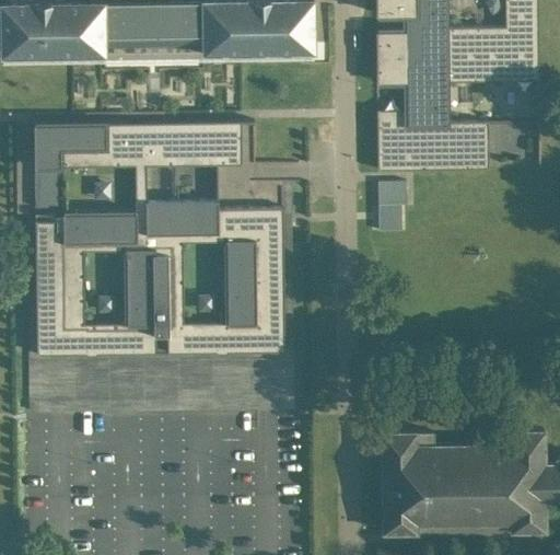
[(1,55),(3,55),(314,50),(314,29),(314,9),(314,0),(68,0),(68,2),(1,2),(1,33),(1,55)]
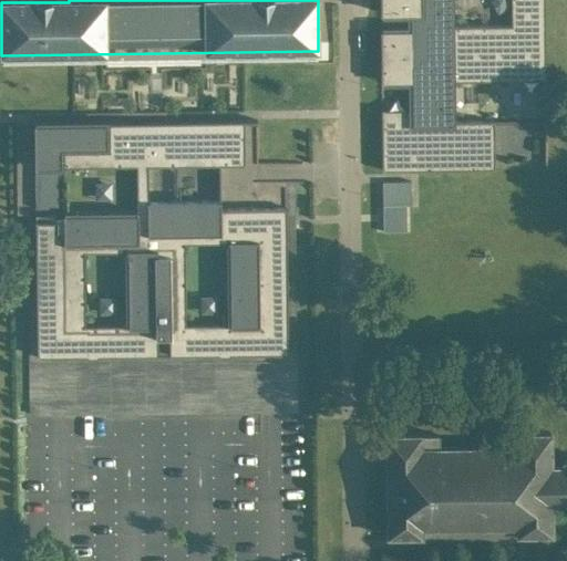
[(380,0),(380,17),(382,17),(411,17),(411,33),(382,34),(382,33),(381,33),(381,86),(383,86),(383,85),(411,85),(412,113),(383,114),(383,113),(381,113),(382,175),(495,173),(495,172),(494,125),(452,126),(451,85),(544,84),(546,84),(544,0),(380,0)]
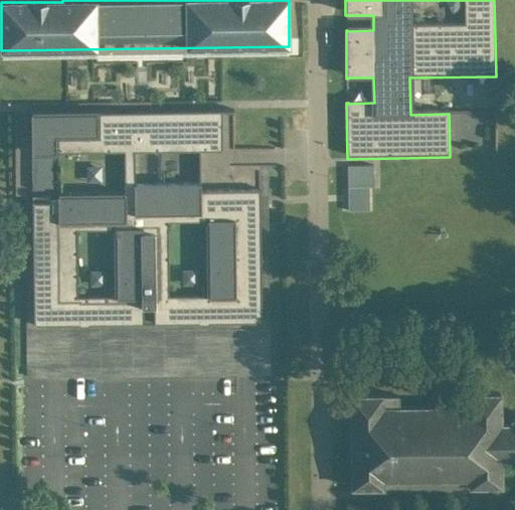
[(51,210),(51,205),(51,203),(51,199),(51,197),(32,197),(25,197),(25,199),(24,199),(24,204),(24,211),(25,255),(25,273),(26,363),(26,376),(26,380),(75,380),(184,378),(232,378),(236,378),(271,377),(271,372),(269,219),(269,211),(269,208),(269,201),(268,177),(268,170),(260,170),(260,175),(261,192),(259,192),(201,193),(200,154),(222,154),(222,115),(232,115),(233,115),(233,113),(156,114),(149,115),(31,116),(31,156),(33,156),(126,156),(125,198),(57,198),(57,210),(51,210)]
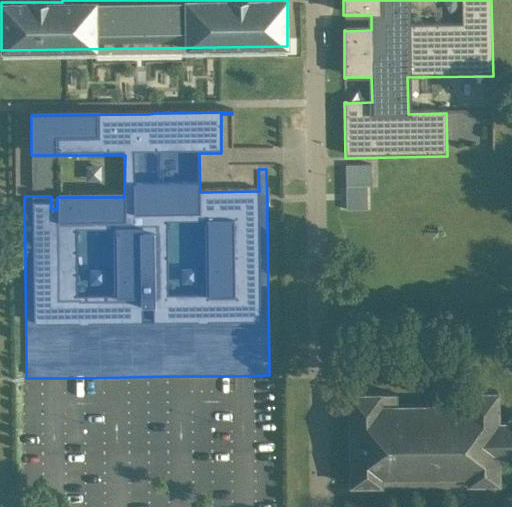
[(19,189),(52,189),(52,156),(19,156),(19,189)]
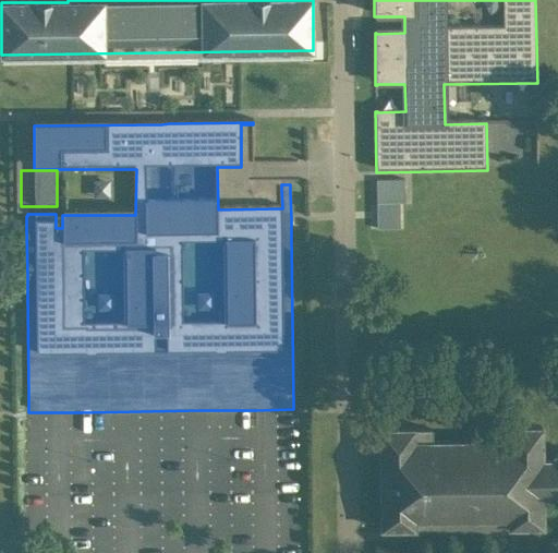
[(377,180),(376,231),(402,231),(403,180),(377,180)]
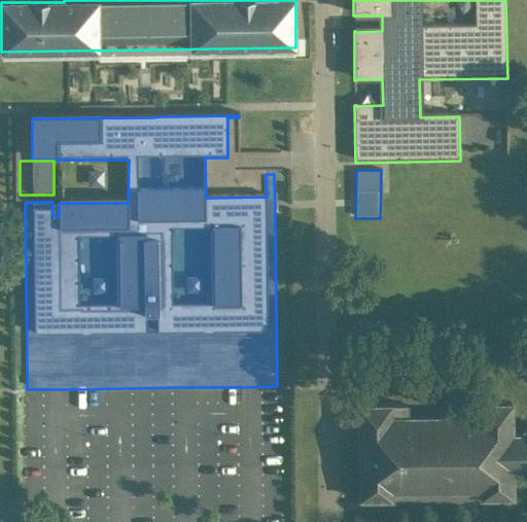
[(391,506),(483,503),(483,500),(514,500),(514,472),(525,472),(525,477),(526,476),(526,431),(524,432),(524,436),(513,437),(512,406),(480,406),(480,408),(463,408),(463,418),(408,419),(408,408),(391,408),(359,408),(361,502),(391,501),(391,506)]
